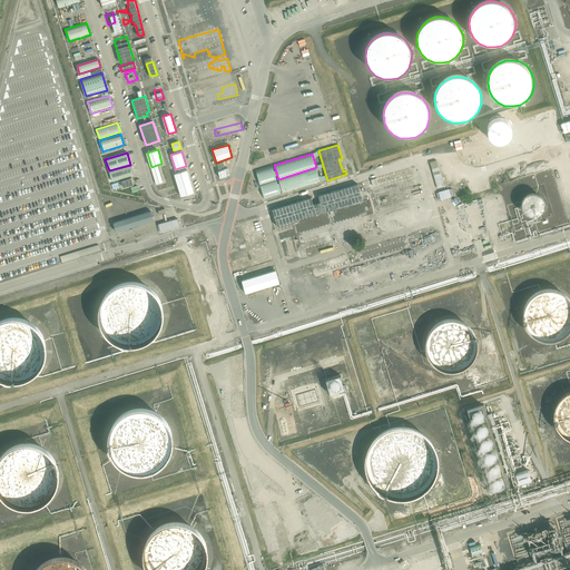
[(130,165),(109,172),(112,184),(121,180),(131,177),(134,177),(130,165)]
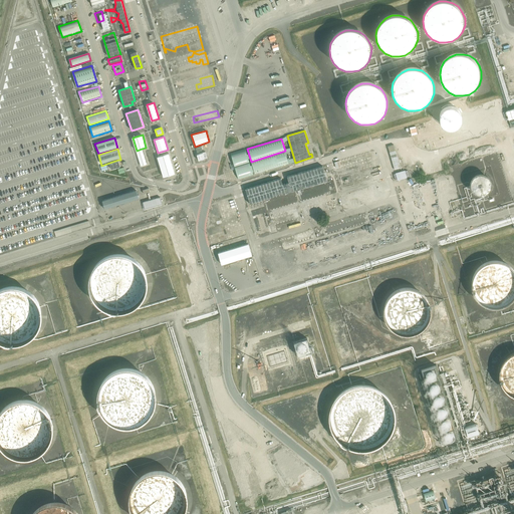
[(142,149),(137,151),(141,166),(147,164),(142,149)]
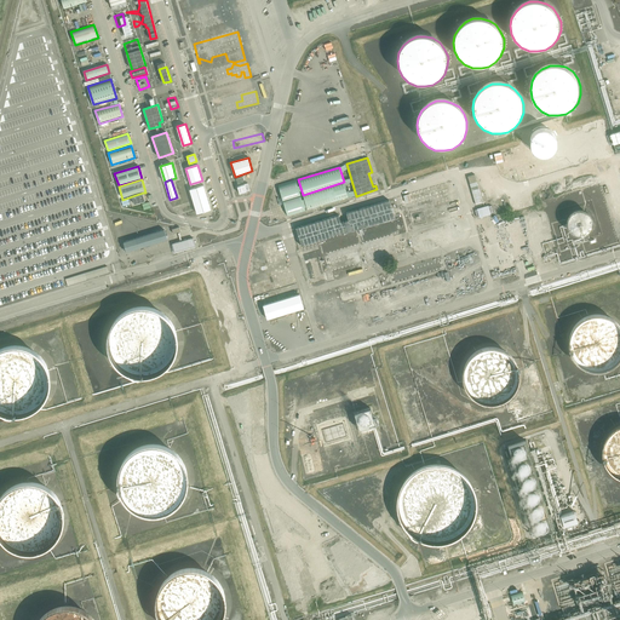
[(296,181),(279,185),(288,217),(305,212),(296,181)]
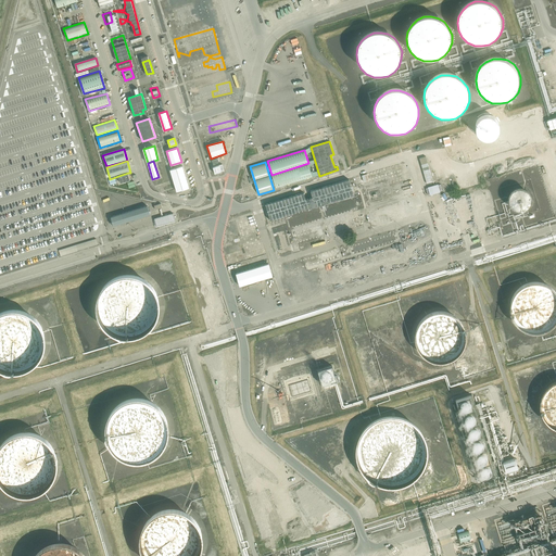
[(308,163),(272,175),(276,189),(313,177),(308,163)]
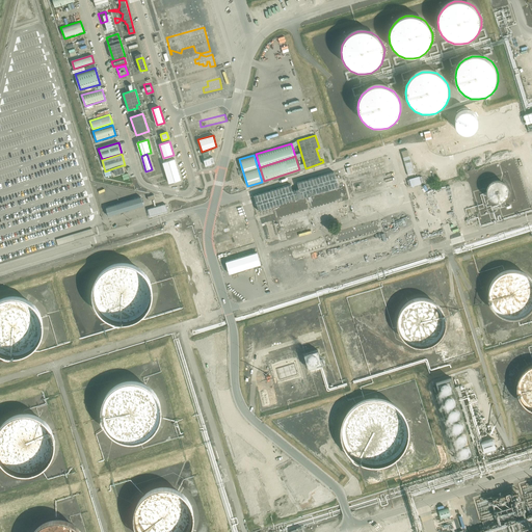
[(175,158),(162,162),(168,183),(181,180),(175,158)]
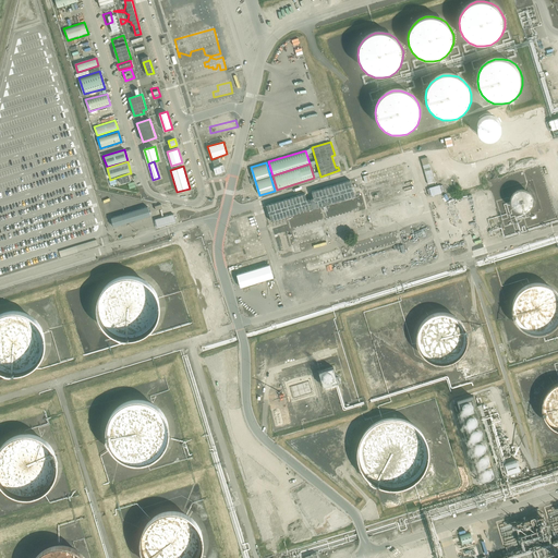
[(218,174),(223,173),(222,169),(226,168),(225,166),(216,168),(218,174)]
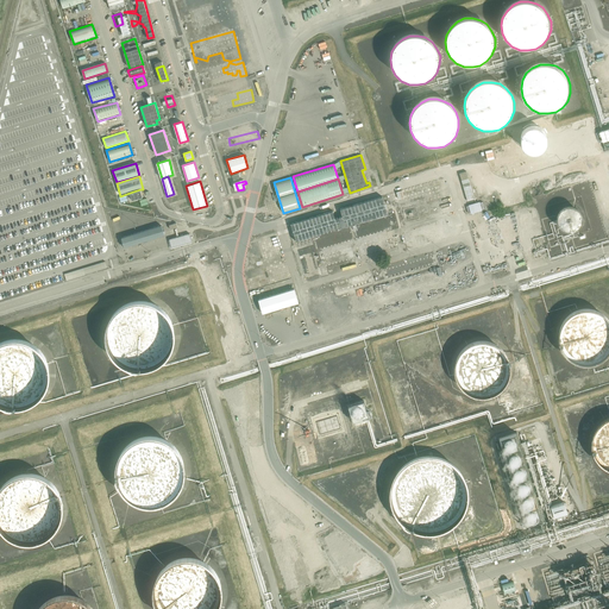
[(140,189),(130,193),(132,201),(143,198),(140,189)]
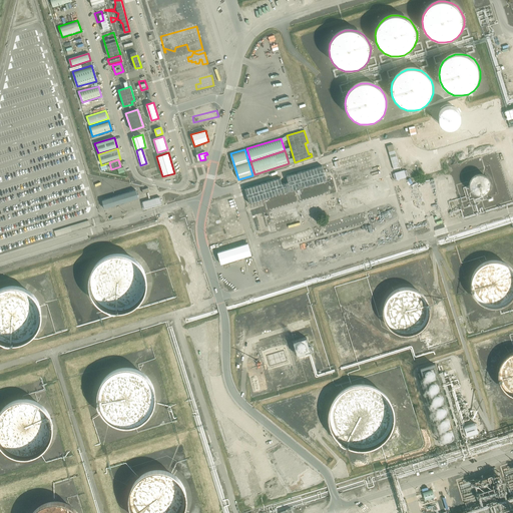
[(281,177),(244,188),(249,203),(327,180),(322,165),(287,175),(289,182),(283,183),(281,177)]
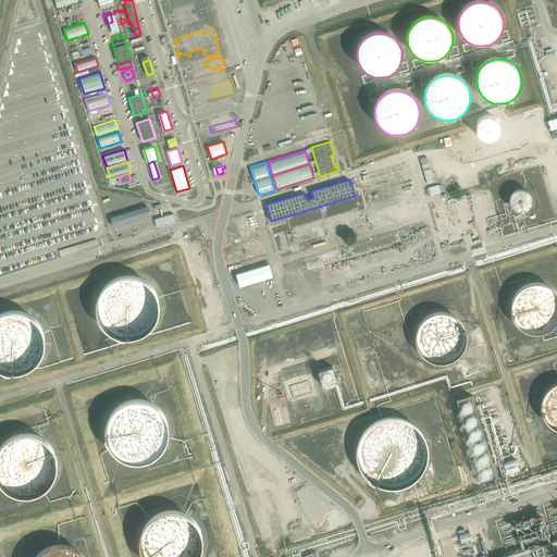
[(529,200),(529,198),(529,196),(528,195),(527,193),(524,192),(523,190),(521,190),(519,190),(517,190),(515,192),(514,192),(512,193),(511,195),(510,196),(510,198),(509,200),(510,201),(510,203),(511,206),(512,207),(514,208),(516,209),(518,210),(519,210),(521,210),(523,209),(524,208),(527,207),(528,206),(529,203),(529,202),(529,200)]
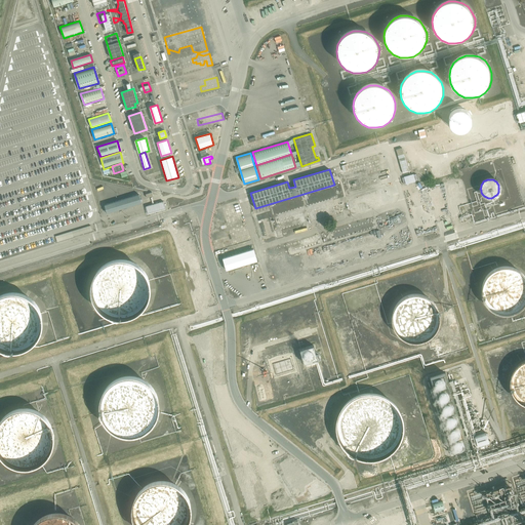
[(139,194),(105,205),(107,213),(142,203),(139,194)]
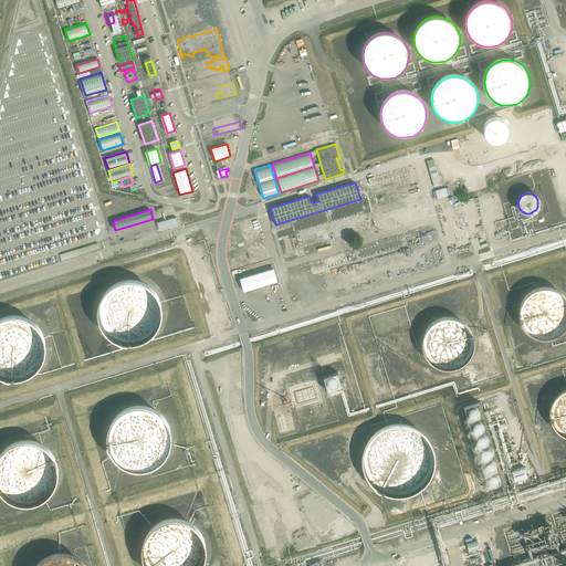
[(178,224),(176,218),(165,221),(157,222),(159,230),(168,228),(178,224)]
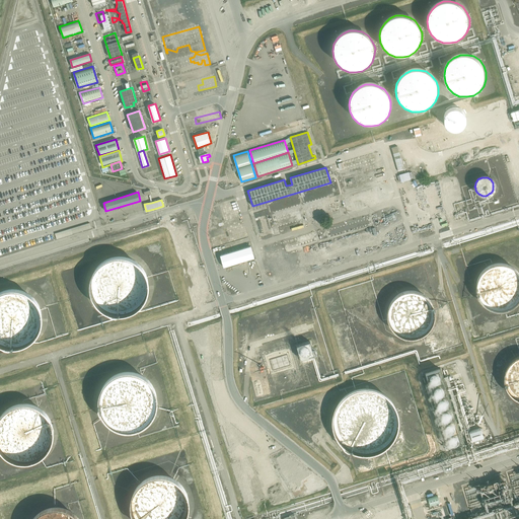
[(340,232),(369,225),(368,219),(339,227),(340,232)]
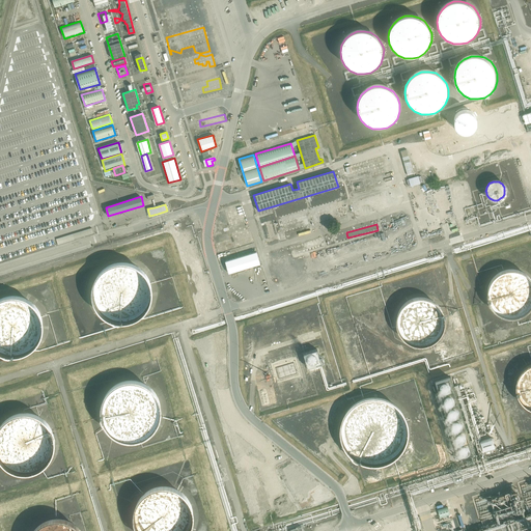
[(92,229),(56,238),(58,243),(93,234),(92,229)]
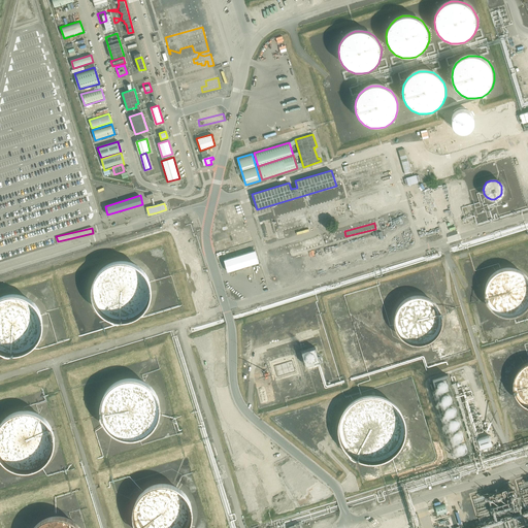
[(255,251),(224,260),(228,272),(259,263),(255,251)]
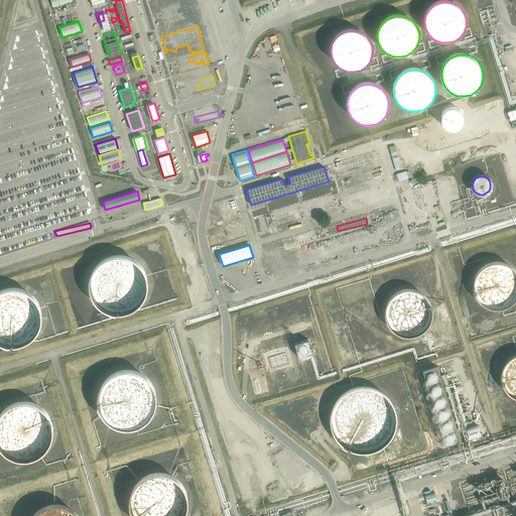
[(145,289),(145,286),(145,283),(144,280),(144,278),(143,275),(142,272),(140,270),(139,268),(137,266),(135,264),(133,262),(130,261),(128,259),(125,258),(123,258),(120,257),(117,257),(114,257),(112,257),(109,258),(106,259),(104,260),(101,261),(99,263),(97,264),(95,266),(93,268),(91,271),(90,273),(89,276),(88,278),(88,281),(87,284),(87,287),(88,289),(88,292),(89,295),(90,297),(91,300),(93,302),(94,304),(96,306),(98,308),(101,310),(103,311),(106,312),(108,313),(111,314),(114,314),(117,314),(119,314),(122,314),(125,313),(127,312),(130,311),(132,309),(134,308),(136,306),(138,304),(140,301),(141,299),(143,297),(144,294),(144,291),(145,289)]
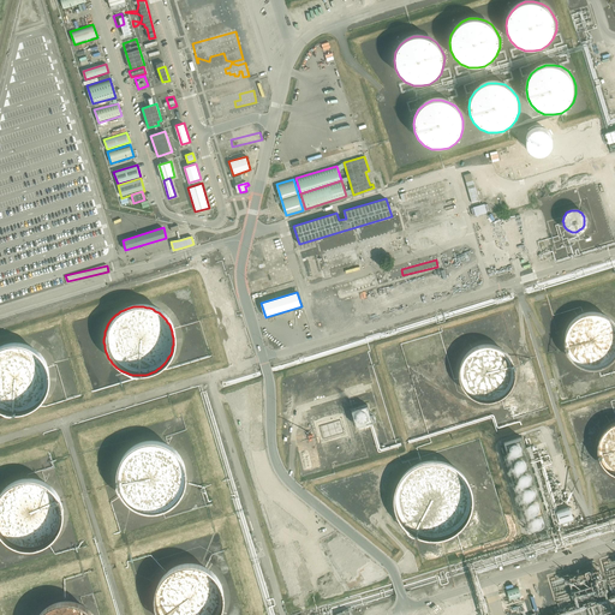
[(614,320),(613,318),(611,316),(609,315),(604,312),(602,311),(599,311),(597,310),(593,310),(589,311),(585,311),(583,312),(580,314),(577,315),(573,318),(571,322),(568,324),(567,327),(566,329),(566,332),(565,335),(565,338),(565,340),(565,344),(567,348),(567,351),(569,353),(572,358),(574,359),(577,362),(581,364),(586,366),(590,366),(592,366),(595,366),(598,366),(603,365),(605,364),(608,363),(611,360),(613,359),(614,357),(614,356),(614,320)]
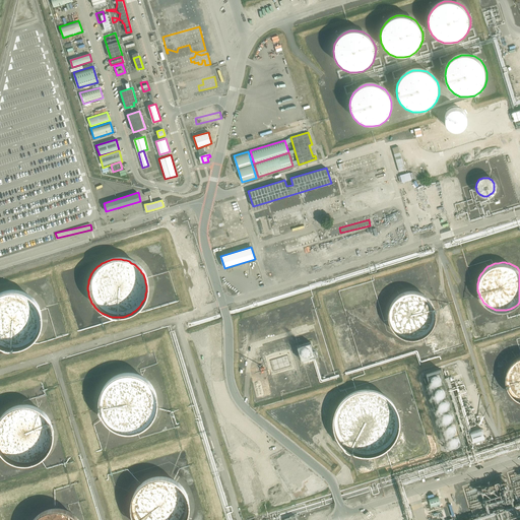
[(436,314),(436,312),(436,309),(435,305),(434,303),(432,301),(431,299),(429,297),(428,295),(426,294),(424,293),(421,291),(419,290),(416,290),(412,289),(409,289),(407,289),(403,291),(400,293),(398,294),(397,295),(395,297),(393,299),(392,300),(391,303),(390,305),(389,309),(388,311),(388,314),(388,316),(389,319),(389,321),(390,323),(391,325),(392,327),(394,329),(395,331),(398,333),(400,334),(403,336),(405,336),(407,337),(410,337),(412,337),(414,337),(416,337),(419,336),(421,336),(424,334),(426,333),(429,331),(430,329),(432,327),(433,325),(434,323),(436,319),(436,317),(436,314)]
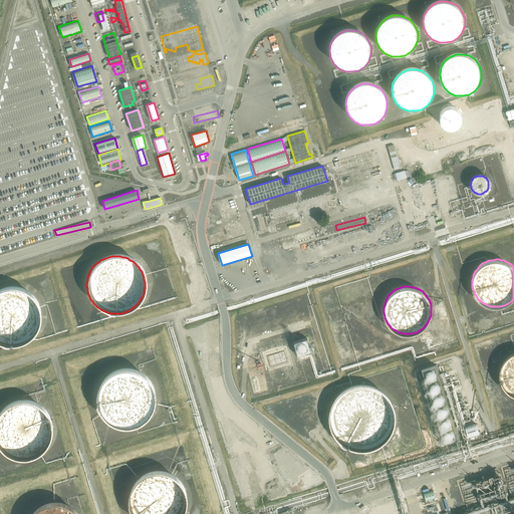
[(38,319),(38,316),(38,313),(37,311),(37,308),(36,305),(35,303),(33,300),(32,298),(30,296),(28,294),(25,293),(23,291),(21,290),(18,289),(15,288),(12,288),(10,288),(7,288),(4,288),(1,289),(0,289),(0,343),(2,344),(5,345),(7,345),(10,345),(13,345),(16,344),(18,344),(21,343),(23,341),(26,340),(28,338),(30,336),(32,334),(33,332),(35,329),(36,327),(37,324),(38,322),(38,319)]
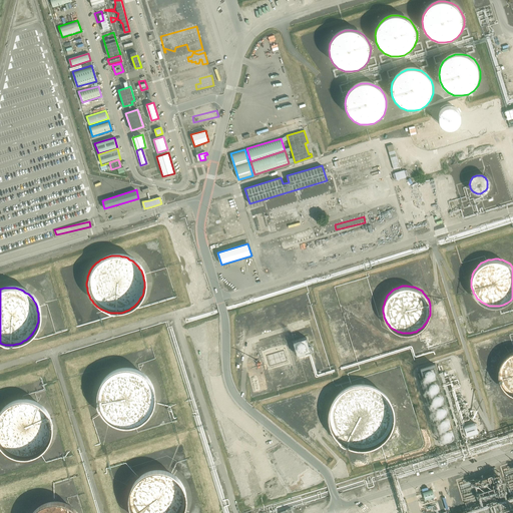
[(309,338),(290,342),(292,353),(297,352),(298,356),(313,353),(309,338)]
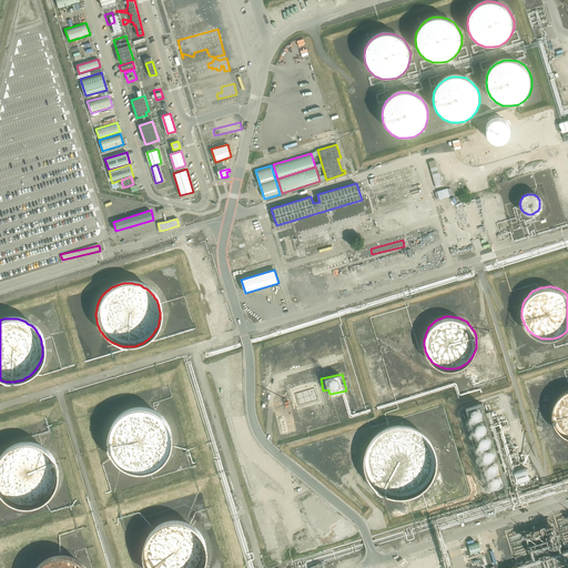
[(567,387),(565,388),(563,391),(559,393),(558,395),(556,397),(555,399),(554,402),(553,404),(551,407),(551,412),(551,414),(551,416),(553,418),(553,422),(554,423),(556,426),(557,428),(559,430),(560,432),(563,434),(567,436),(567,387)]
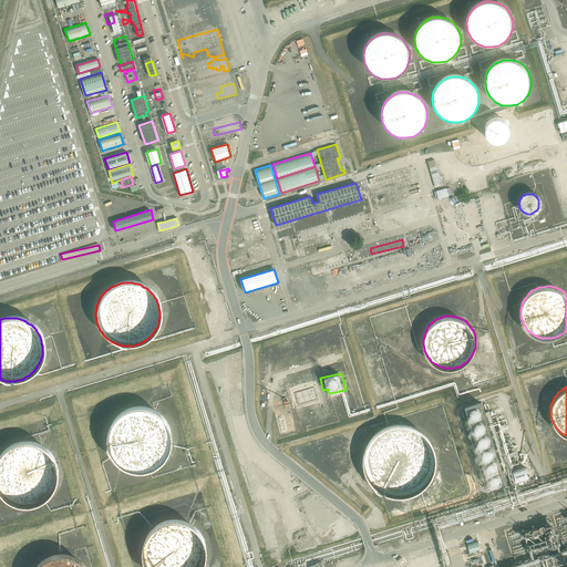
[(321,400),(313,402),(317,411),(325,409),(321,400)]
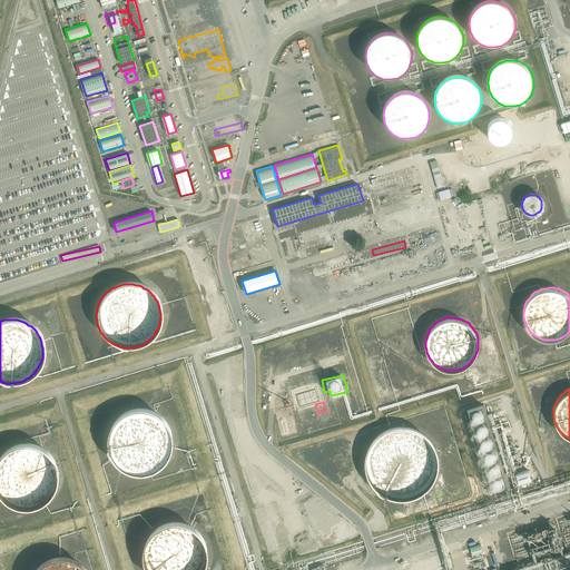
[(508,487),(489,425),(482,405),(463,410),(491,492),(508,487)]
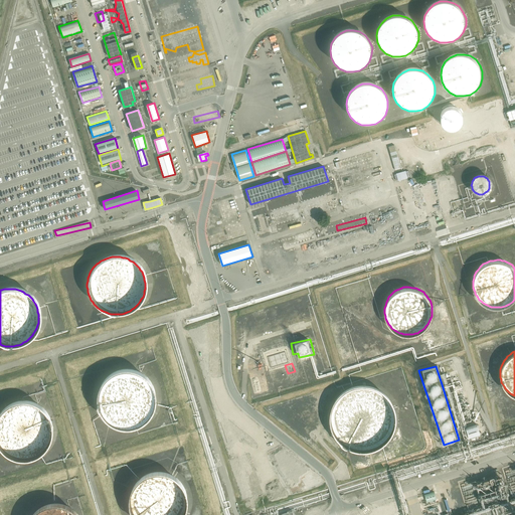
[(155,399),(155,396),(155,393),(155,391),(154,388),(153,385),(152,383),(150,380),(149,378),(147,376),(145,374),(142,372),(140,371),(137,370),(135,369),(132,368),(129,368),(126,368),(124,368),(121,368),(118,369),(115,370),(113,371),(110,373),(108,374),(106,376),(104,378),(103,381),(101,383),(100,386),(99,388),(98,391),(98,394),(98,397),(98,399),(98,402),(99,405),(100,408),(101,410),(103,412),(105,415),(106,417),(109,419),(111,420),(113,422),(116,423),(118,424),(121,425),(124,425),(127,425),(130,425),(132,424),(135,424),(138,423),(140,422),(143,420),(145,418),(147,417),(149,414),(151,412),(152,410),(153,407),(154,405),(155,402),(155,399)]
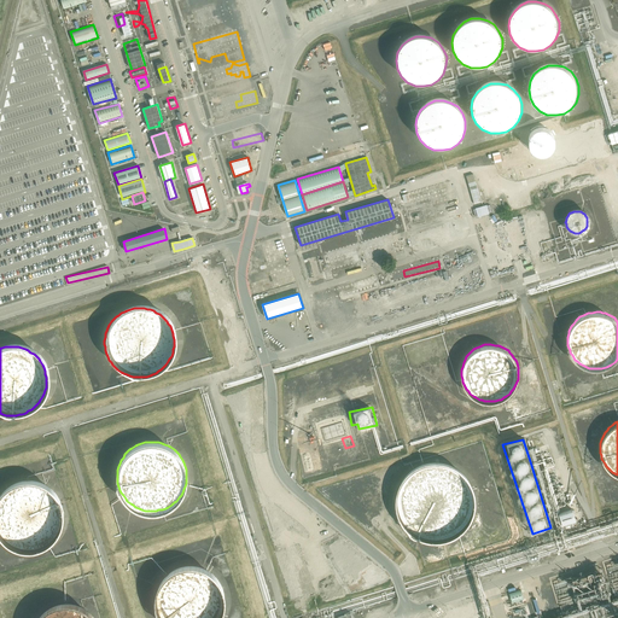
[(474,501),(474,500),(474,496),(474,493),(473,489),(472,485),(470,482),(468,478),(465,474),(462,472),(460,470),(458,467),(454,465),(450,464),(448,462),(443,461),(438,461),(435,461),(432,461),(427,461),(424,462),(420,464),(417,466),(413,467),(410,470),(407,473),(404,476),(402,478),(401,482),(398,485),(397,489),(396,493),(396,496),(396,500),(396,503),(396,508),(397,512),(398,516),(401,519),(402,522),(406,526),(407,528),(410,531),(413,532),(415,535),(419,536),(425,538),(431,540),(435,540),(438,540),(443,540),(447,538),(449,537),(454,535),(456,534),(460,531),(462,529),(466,526),(468,523),(470,519),(472,517),(473,513),(474,509),(474,505),(474,501)]
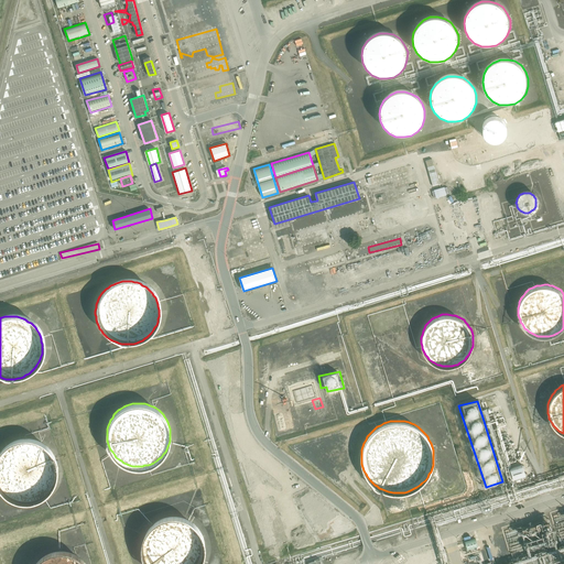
[(60,472),(60,468),(60,465),(58,463),(58,459),(57,456),(55,454),(54,451),(52,448),(51,446),(47,444),(45,443),(43,441),(40,440),(38,438),(34,437),(31,437),(29,437),(25,437),(22,437),(19,438),(17,440),(13,441),(11,442),(8,444),(6,445),(3,448),(2,451),(0,453),(0,484),(0,485),(2,487),(4,490),(7,492),(9,494),(11,496),(14,497),(17,498),(20,499),(23,500),(25,500),(29,500),(32,500),(35,499),(38,499),(41,498),(43,496),(46,495),(49,492),(51,490),(53,488),(54,486),(56,483),(57,480),(58,477),(58,475),(60,472)]
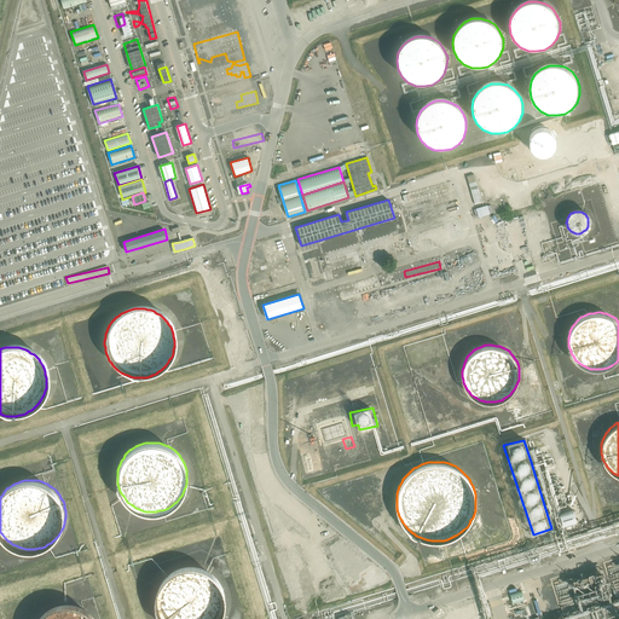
[(573,510),(560,515),(563,526),(577,521),(573,510)]
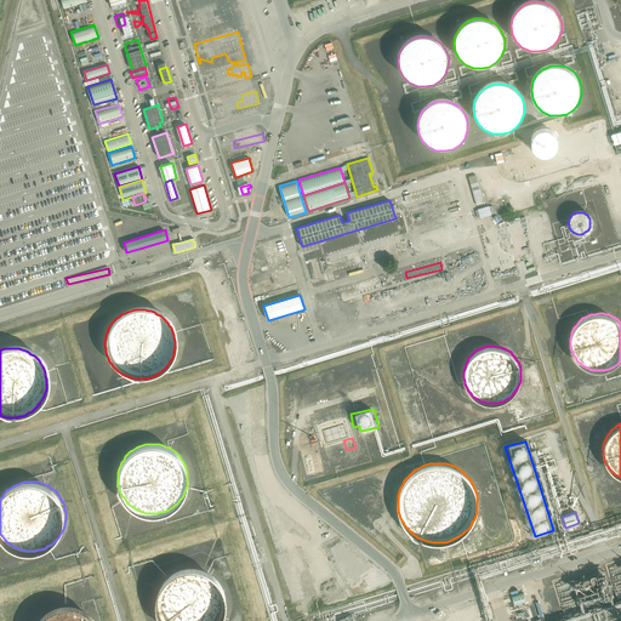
[(228,605),(228,602),(228,599),(227,596),(226,592),(224,588),(223,586),(222,582),(220,580),(217,577),(215,575),(212,574),(209,571),(206,570),(203,569),(199,568),(197,568),(193,568),(189,568),(186,569),(182,569),(180,570),(176,571),(174,574),(171,576),(167,577),(166,581),(164,584),(163,586),(160,590),(159,592),(159,596),(158,599),(158,603),(158,607),(159,609),(160,613),(161,616),(163,619),(163,620),(222,620),(223,619),(226,615),(227,613),(227,609),(228,605)]
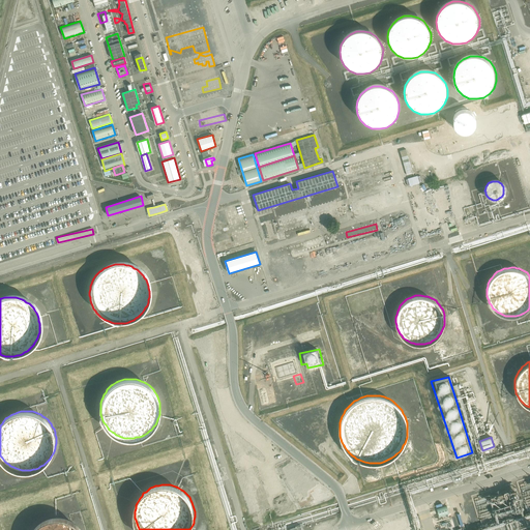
[(83,529),(82,529),(80,526),(78,525),(76,523),(74,521),(70,520),(68,519),(65,518),(62,518),(59,518),(57,518),(54,518),(51,519),(48,519),(46,520),(42,522),(40,523),(38,525),(36,527),(34,529),(33,529),(83,529)]
